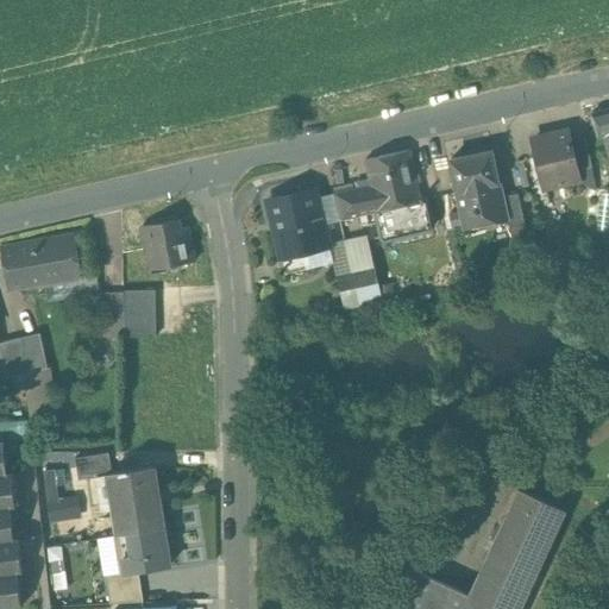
[(608,107),(592,113),(600,137),(604,136),(608,152),(608,107)]
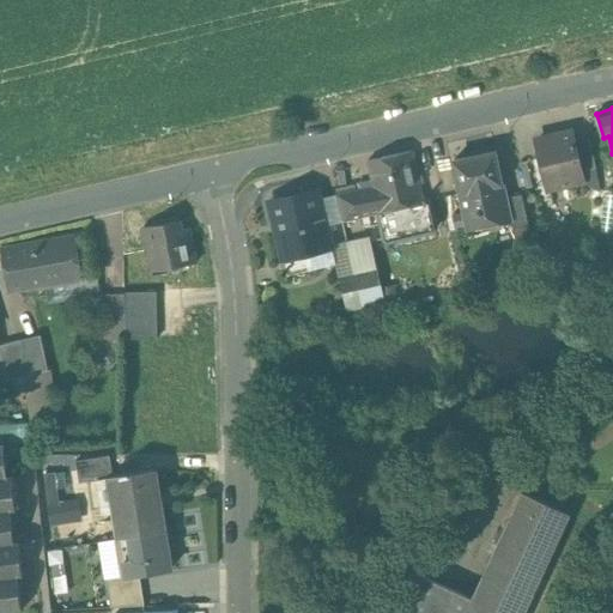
[(574,132),(536,140),(547,187),(584,178),(582,170),(575,140),(574,132)]
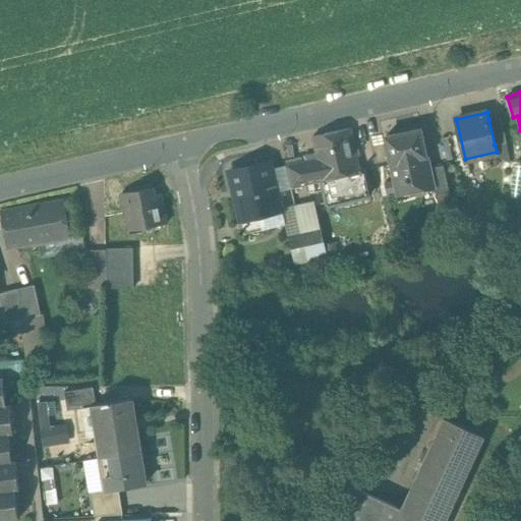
[(501,116),(488,119),(495,145),(507,142),(501,116)]
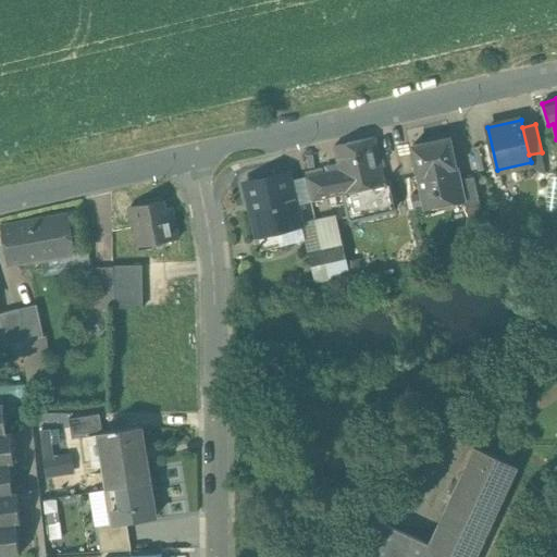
[(374,136),(335,145),(341,169),(307,177),(311,200),(359,189),(364,215),(395,208),(388,182),(385,182),(374,136)]
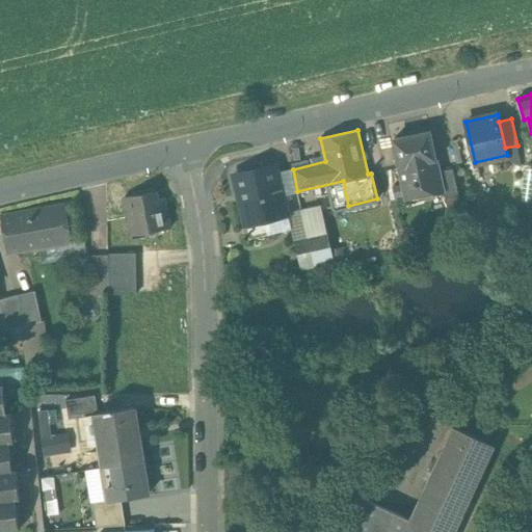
[(430,131),(394,139),(400,167),(399,167),(406,198),(445,190),(440,170),(437,159),(436,159),(430,131)]
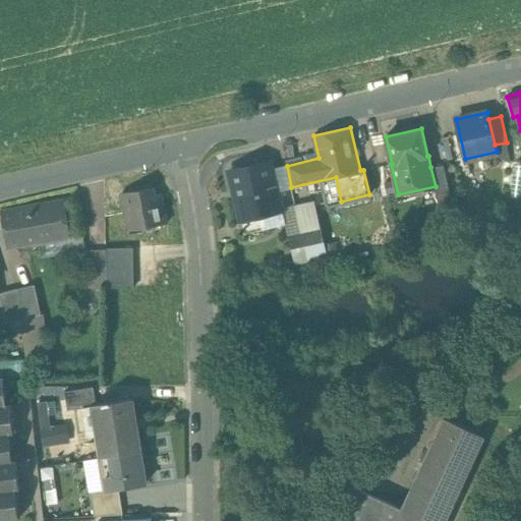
[(270,163),(230,172),(241,218),(281,209),(277,190),(272,168),(270,163)]
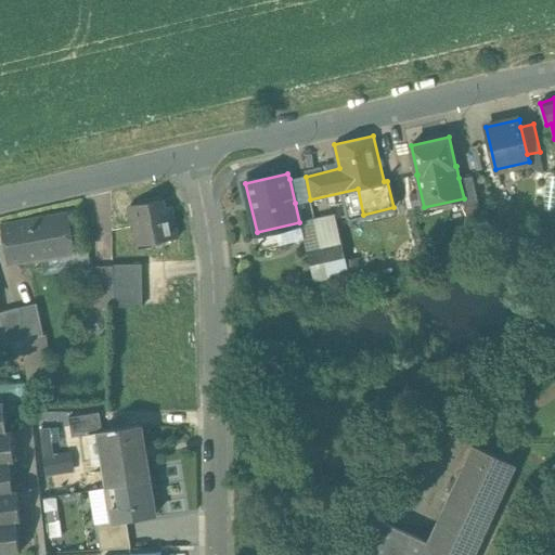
[(305,176),(289,179),(295,203),(310,199),(306,177),(305,176)]
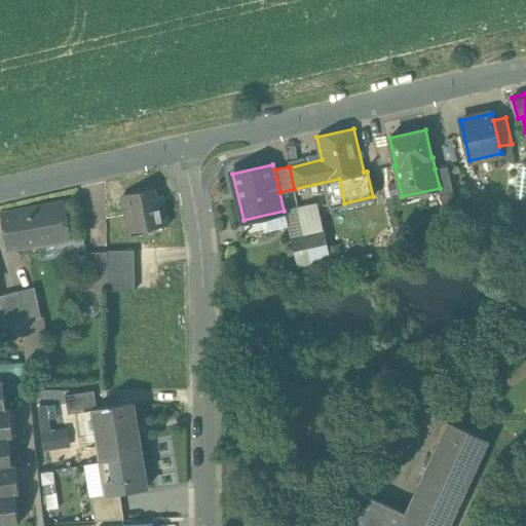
[(448,166),(435,168),(440,188),(443,204),(455,201),(448,166)]
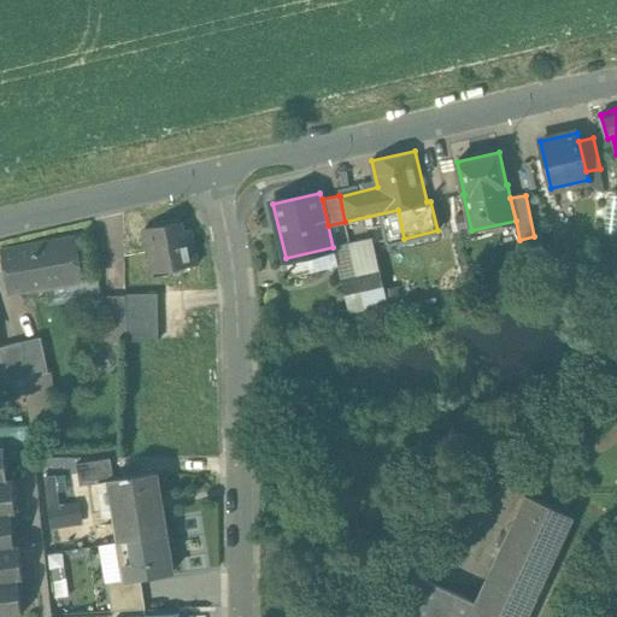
[(182,222),(145,229),(150,253),(156,251),(160,272),(197,264),(191,230),(183,231),(182,222)]
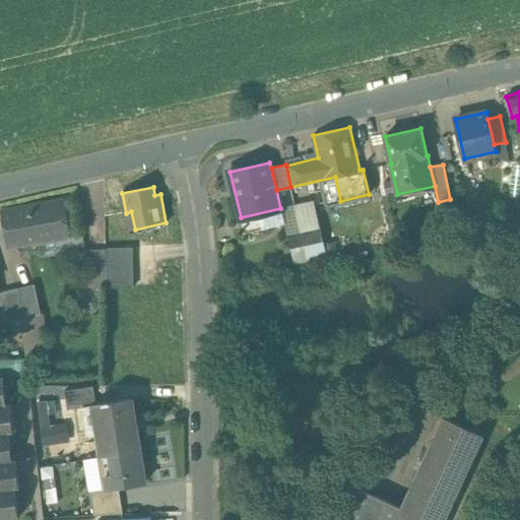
[(62,201),(2,211),(8,247),(68,237),(62,201)]
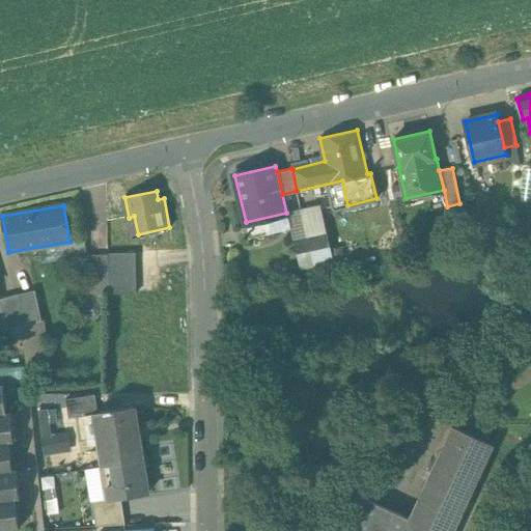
[(301,210),(307,236),(326,232),(320,205),(301,210)]
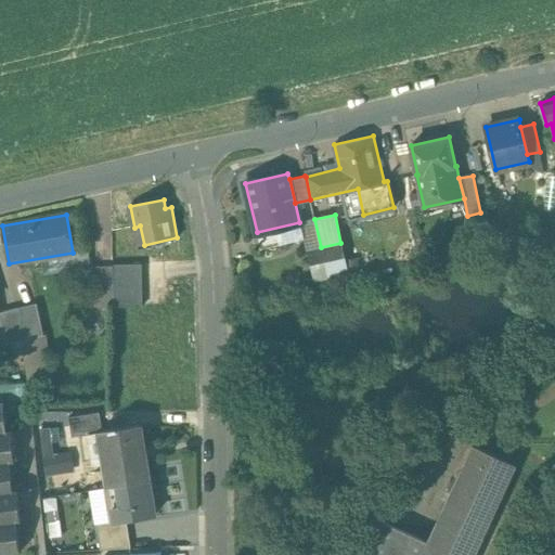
[(314,219),(299,222),(307,250),(320,247),(321,247),(314,219)]
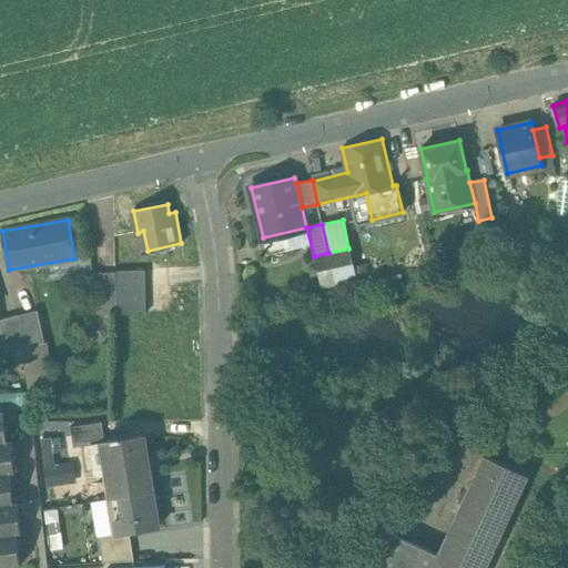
[(328,253),(327,253),(331,269),(353,264),(348,249),(328,253)]
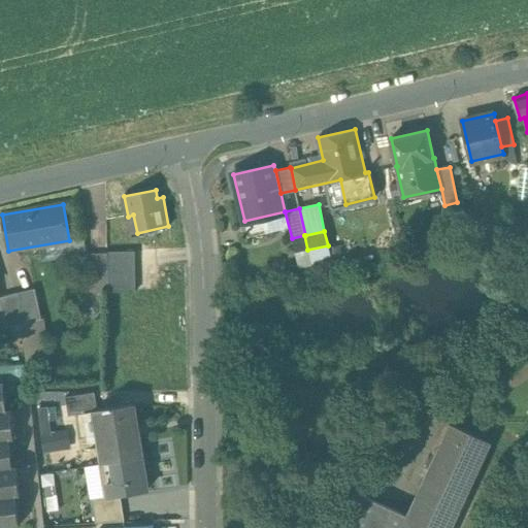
[(307,250),(304,235),(292,238),(295,253),(307,250)]
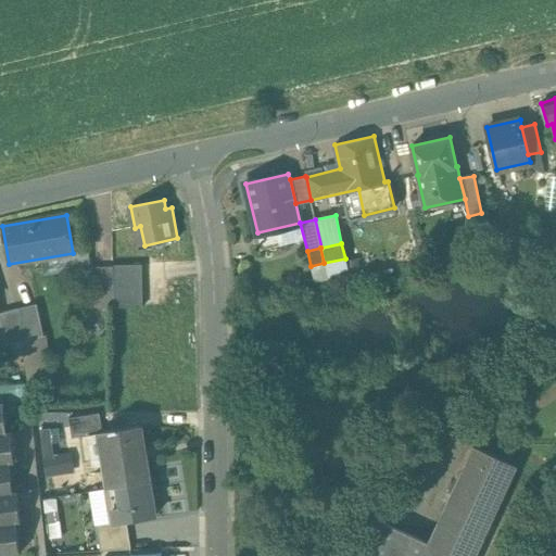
[(141,265),(114,265),(114,267),(114,307),(142,307),(141,265)]
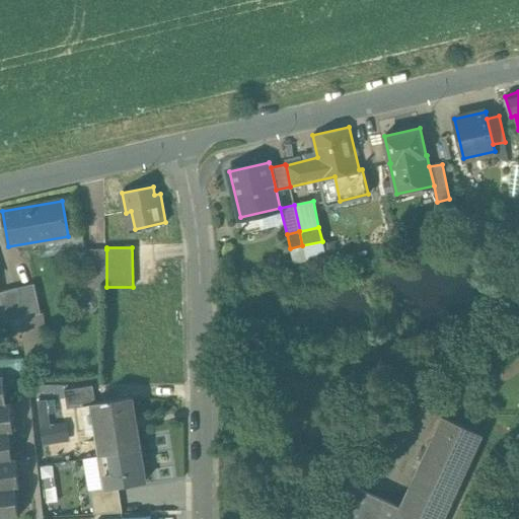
[(106,249),(83,249),(83,288),(106,287),(106,249)]
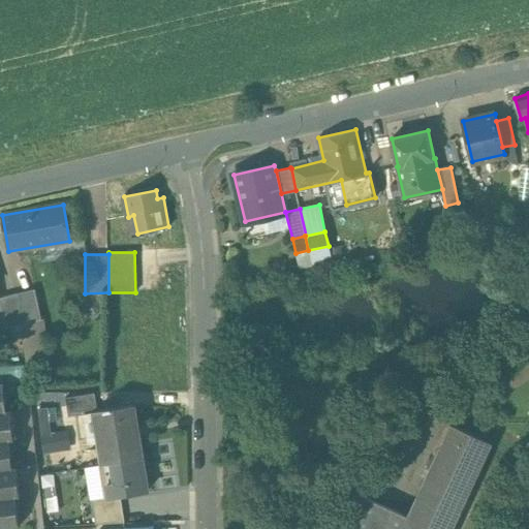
[(35,290),(19,293),(22,325),(41,320),(35,290)]
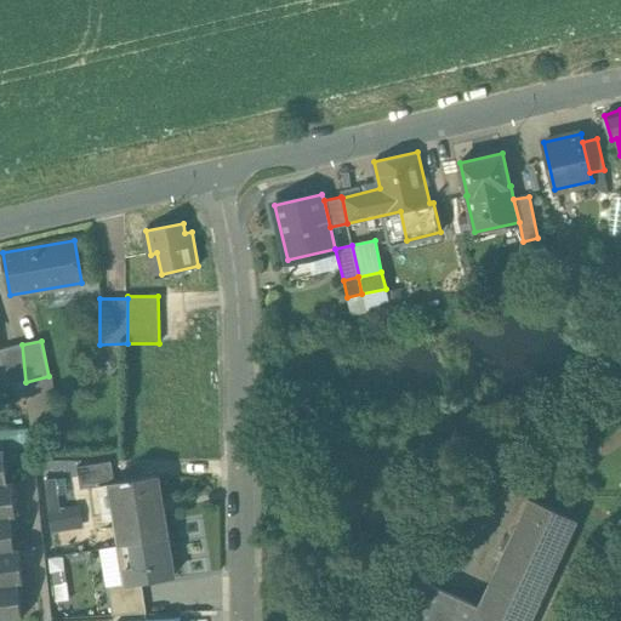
[(49,376),(26,382),(33,436),(56,432),(49,376)]
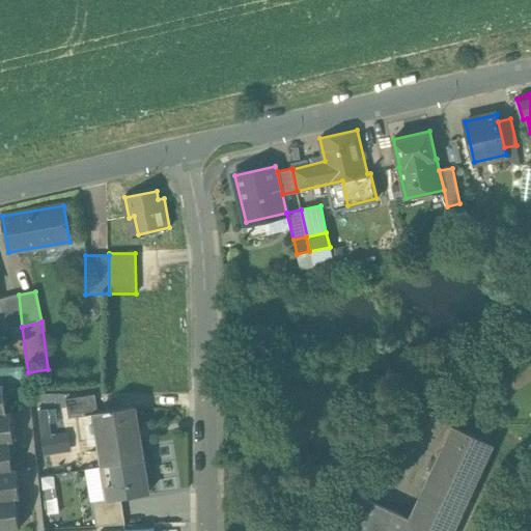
[(95,395),(65,400),(68,419),(96,414),(96,412),(98,412),(95,395)]
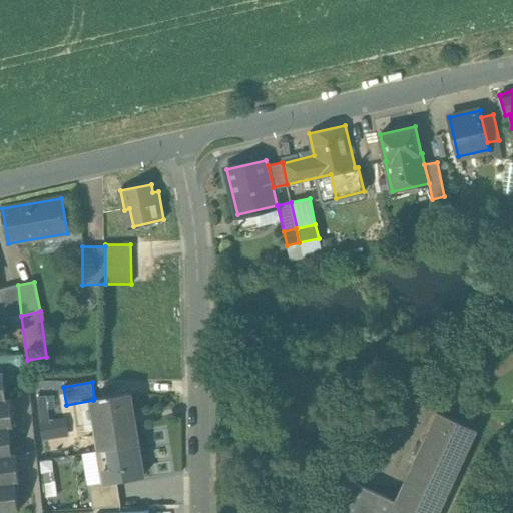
[(94,398),(93,398),(93,400),(101,450),(137,444),(129,393),(94,398)]
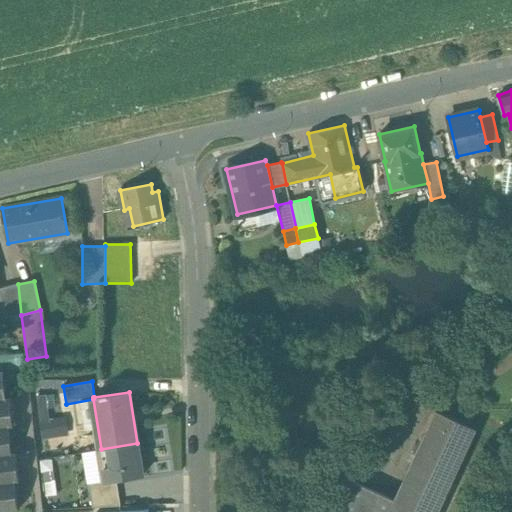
[(48,396),(37,398),(43,442),(68,438),(66,418),(51,420),(48,396)]
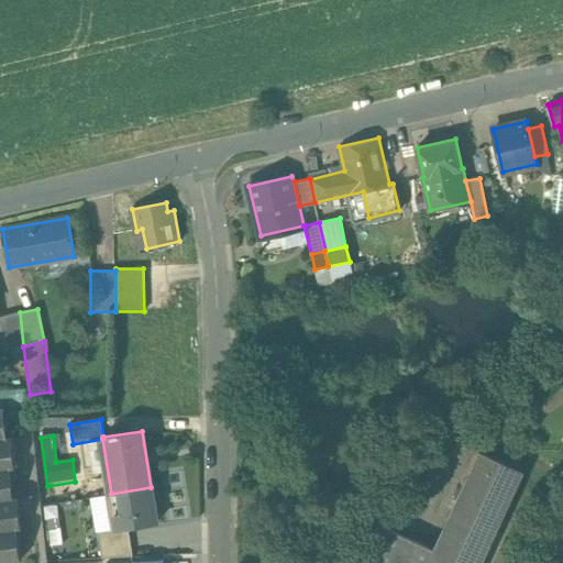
[(8,440),(0,440),(0,471),(11,470),(11,471),(15,471),(11,439),(7,439),(8,440)]
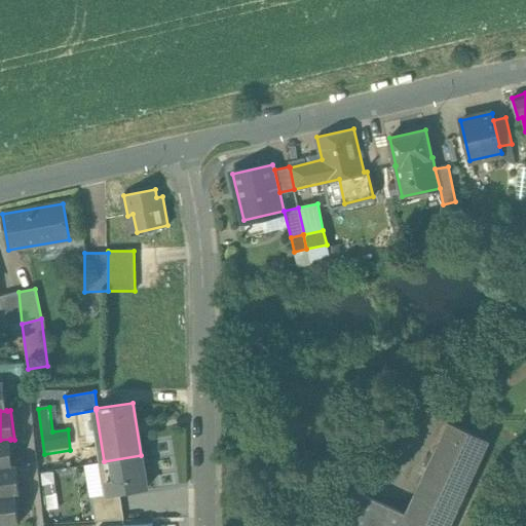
[(449,421),(407,514),(361,493),(344,525),(450,525),(490,441),(449,421)]
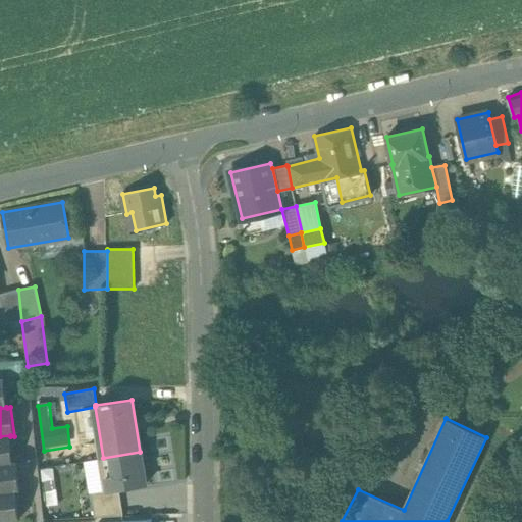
[(10,435),(0,436),(0,464),(13,464),(12,463),(10,436),(10,435)]
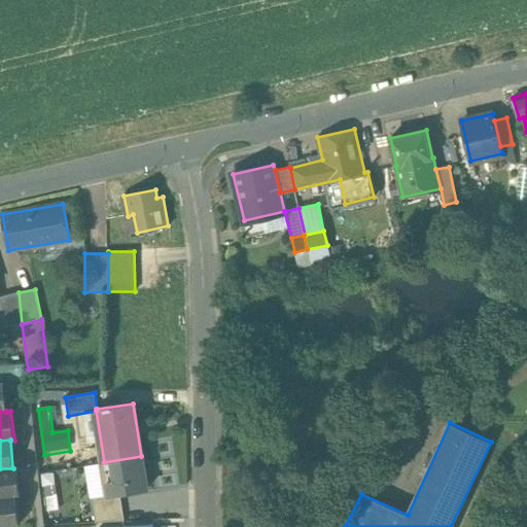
[(13,468),(0,468),(0,497),(15,496),(16,497),(21,496),(16,466),(12,467),(13,468)]
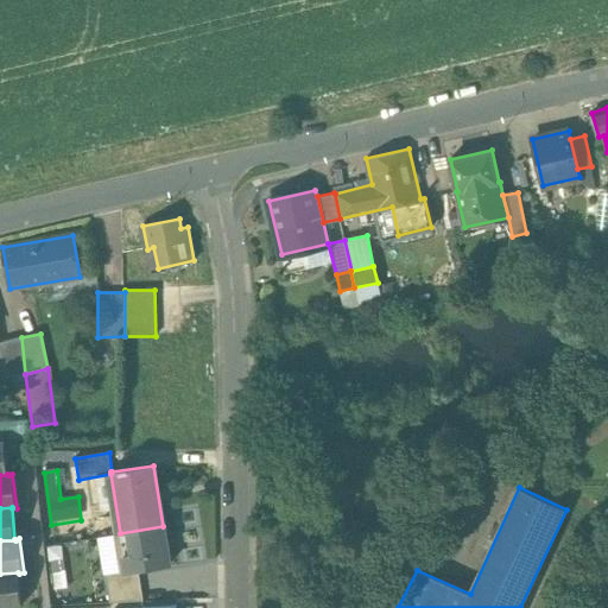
[(18,572),(0,574),(0,607),(2,607),(23,606),(19,574),(18,572)]
